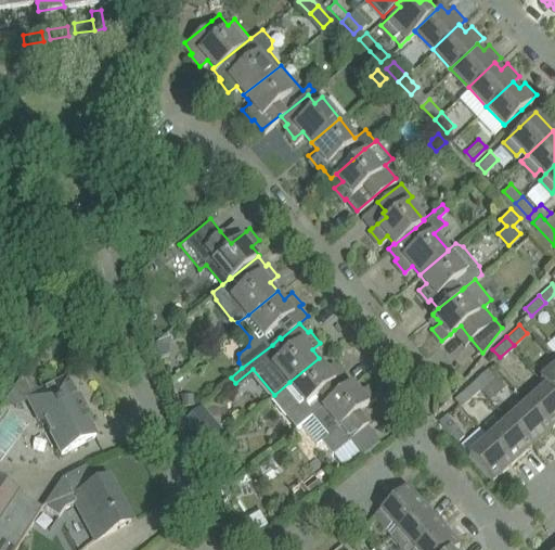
[(554,353),(541,365),(546,370),(541,375),(554,391),(554,353)]
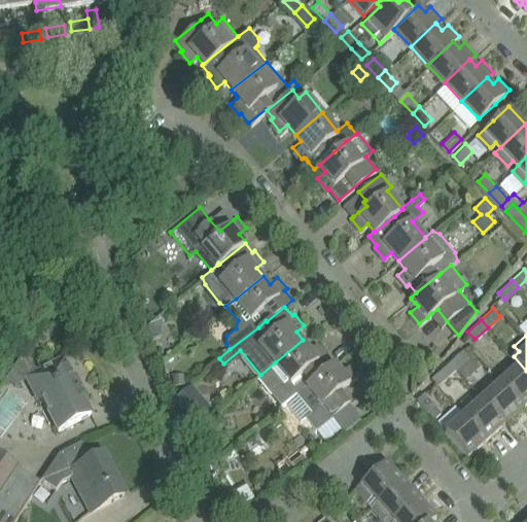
[(275,362),(260,375),(283,403),(285,401),(286,401),(295,391),(306,384),(307,383),(306,383),(332,363),(331,362),(324,354),(326,352),(317,341),(310,347),(303,340),(275,362)]
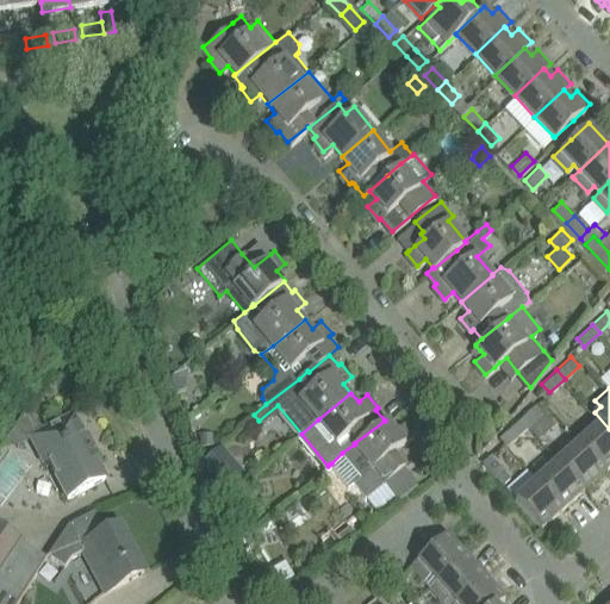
[(535,402),(521,416),(529,425),(539,436),(555,421),(545,409),(543,411),(535,402)]
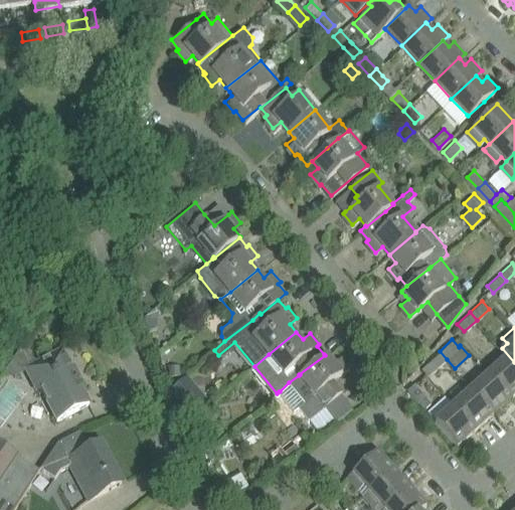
[(57,418),(89,401),(61,348),(29,364),(57,418)]
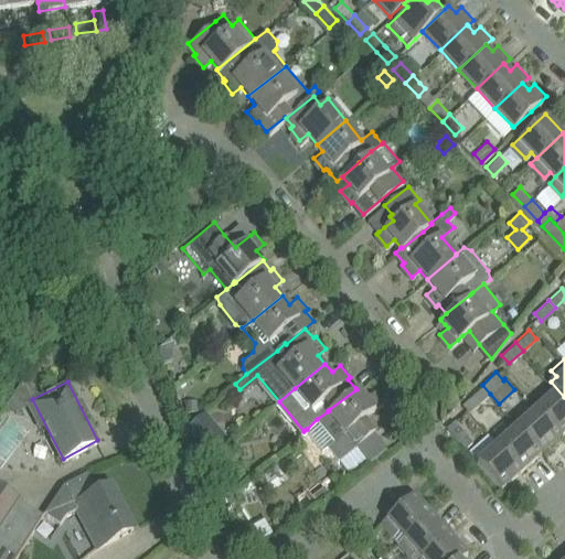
[(561,433),(564,429),(564,397),(551,382),(550,383),(555,389),(536,406),(561,433)]
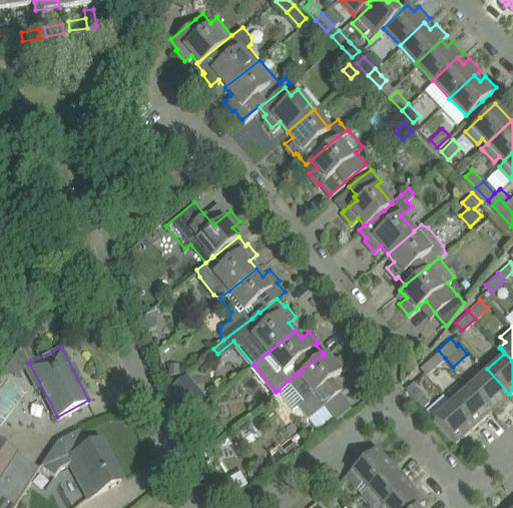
[(438,350),(420,366),(424,370),(428,374),(433,370),(432,369),(445,358),(438,350)]
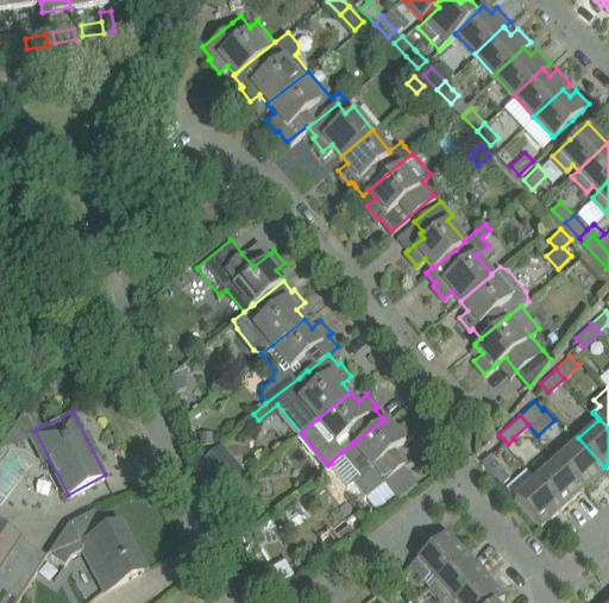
[(331,463),(330,463),(347,485),(352,481),(364,495),(383,479),(384,481),(403,465),(405,464),(403,463),(403,464),(396,454),(399,452),(395,448),(400,445),(405,440),(413,433),(402,420),(395,427),(387,416),(383,419),(384,420),(353,443),(355,443),(353,444),(341,452),(331,463)]
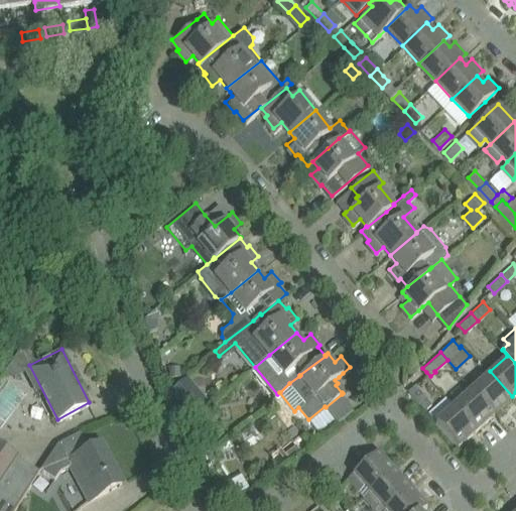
[(179,364),(168,364),(169,375),(180,375),(179,364)]
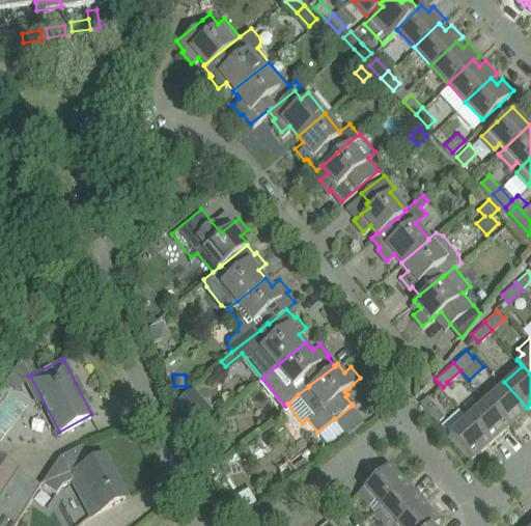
[(509,424),(527,408),(504,382),(486,398),(509,424)]
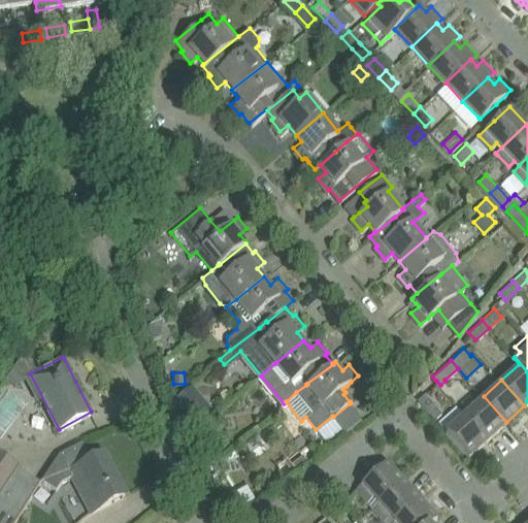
[(190,386),(177,396),(195,417),(201,412),(194,403),(200,398),(190,386)]
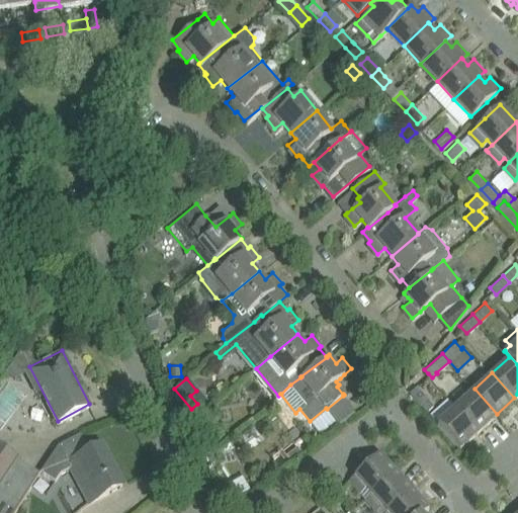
[(421,403),(428,397),(417,385),(410,391),(421,403)]
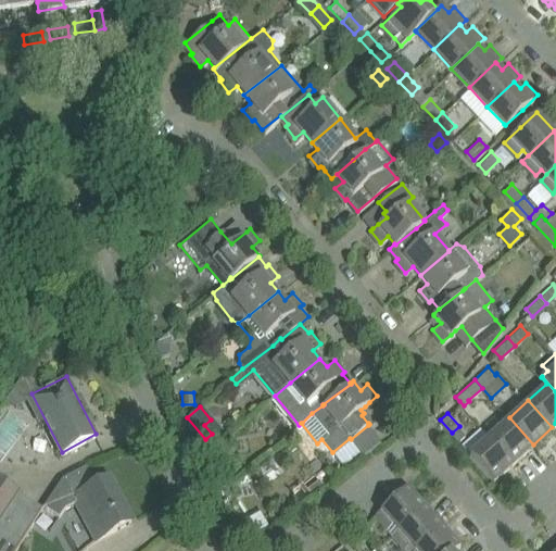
[(514,462),(533,445),(509,417),(490,435),(514,462)]
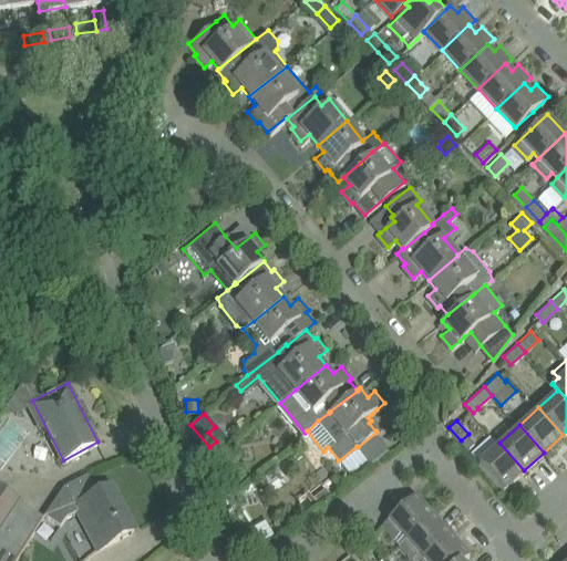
[(468,435),(462,440),(468,447),(474,440),(468,435)]
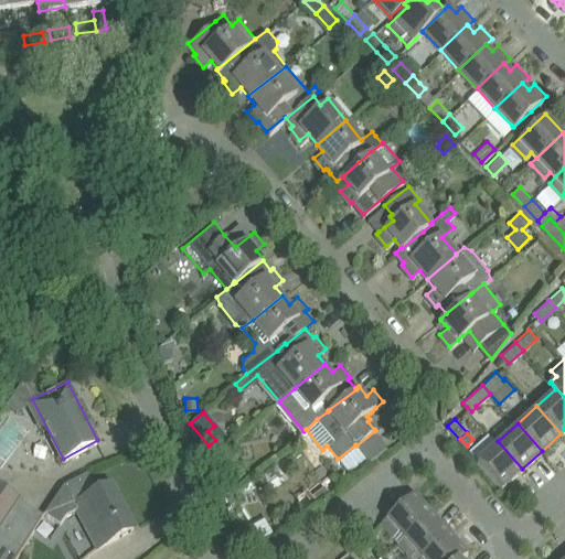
[(501,486),(522,469),(498,441),(477,459),(501,486)]
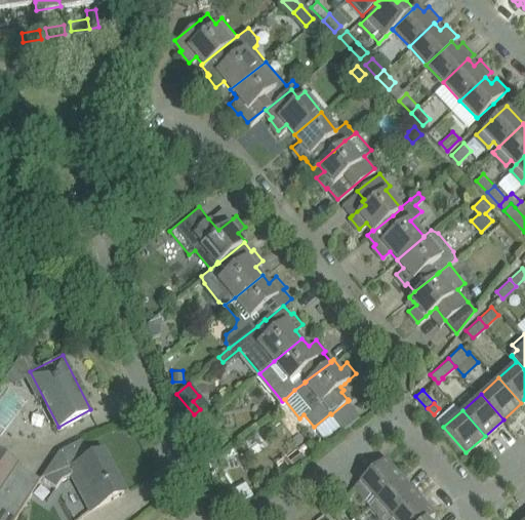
[(195,427),(193,429),(197,433),(198,432),(201,435),(201,436),(211,429),(204,420),(195,427)]
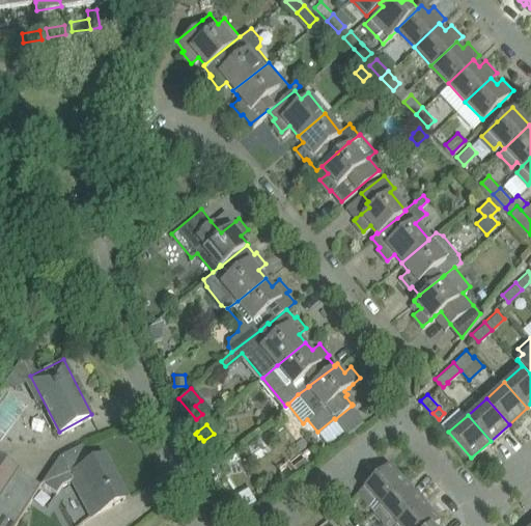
[(59,454),(42,481),(56,491),(61,482),(73,477),(77,487),(83,498),(91,514),(126,496),(104,454),(91,461),(82,443),(59,454)]
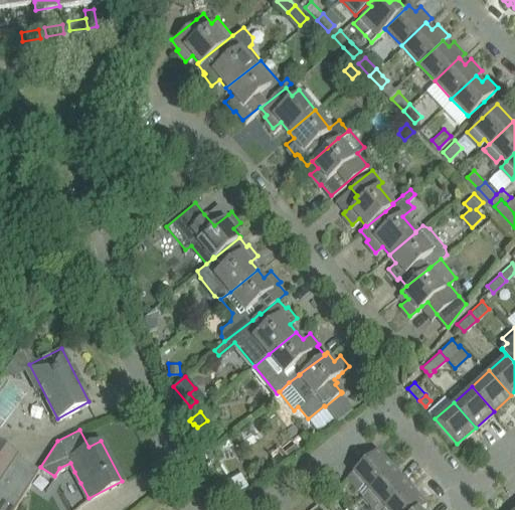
[(194,438),(193,439),(199,451),(200,451),(207,448),(201,435),(194,438)]
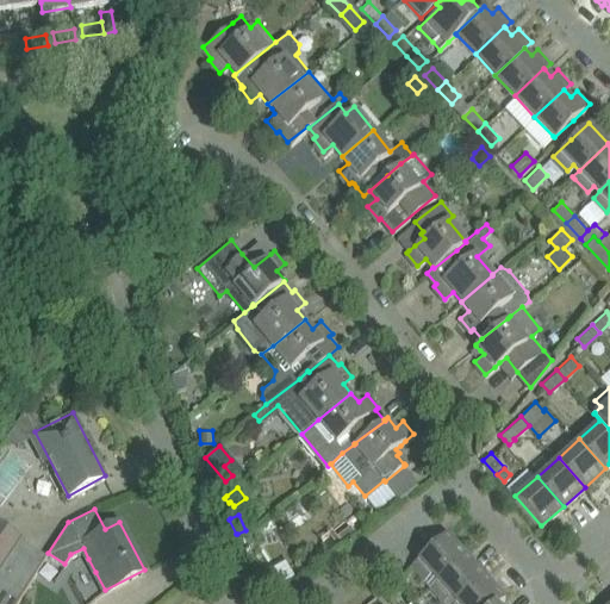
[(0,603),(14,603),(35,574),(47,554),(0,523),(0,603)]
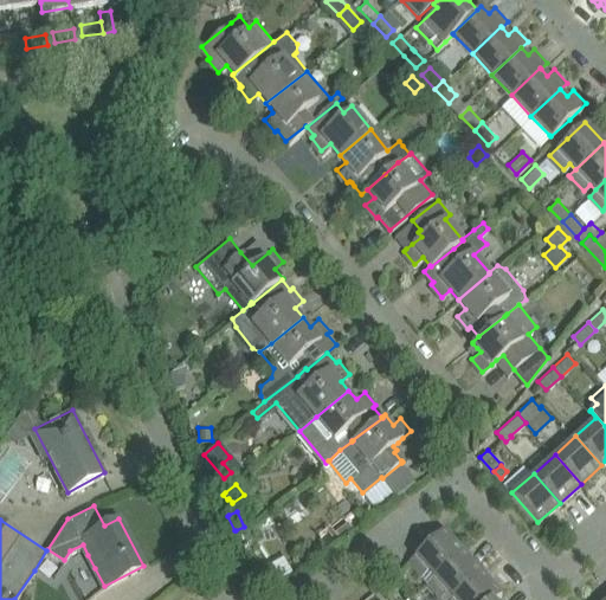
[(329,523),(326,527),(337,541),(354,527),(348,520),(335,529),(329,523)]
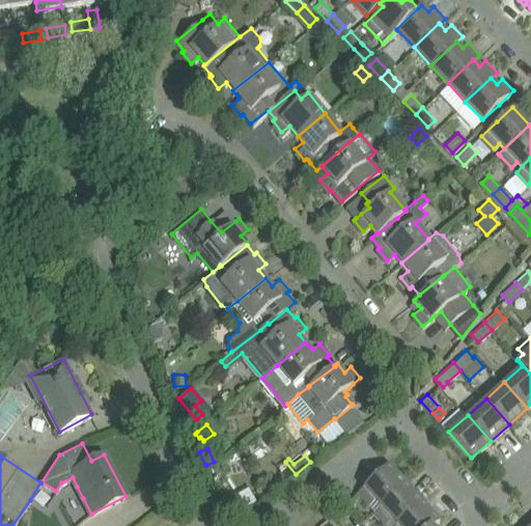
[(364,486),(358,491),(369,503),(370,504),(375,499),(381,504),(406,481),(389,463),(364,486)]
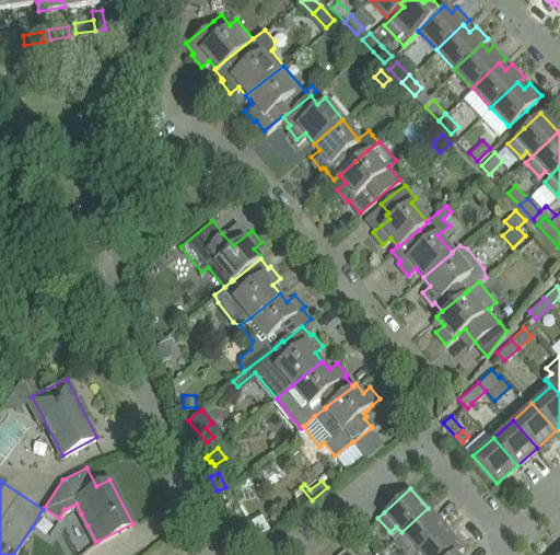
[(401,532),(395,538),(407,552),(413,545),(419,552),(445,528),(428,508),(401,532)]
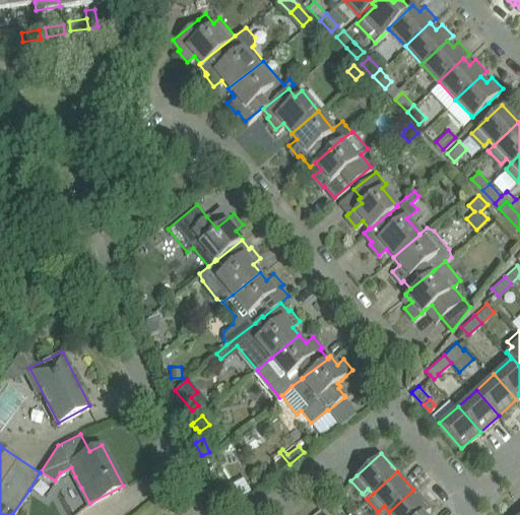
[(232,479),(217,489),(228,504),(242,496),(232,479)]
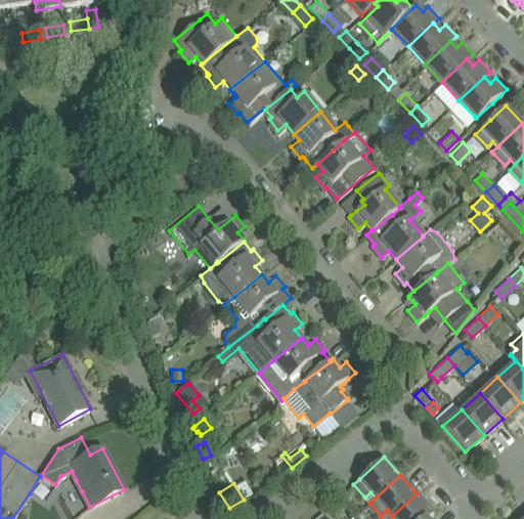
[(392,516),(388,518),(425,518),(430,515),(430,516),(434,512),(417,493),(392,516)]
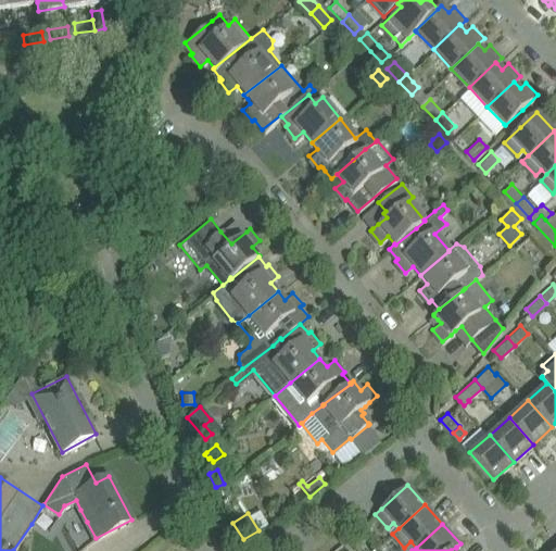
[(355,545),(369,533),(363,525),(349,537),(355,545)]
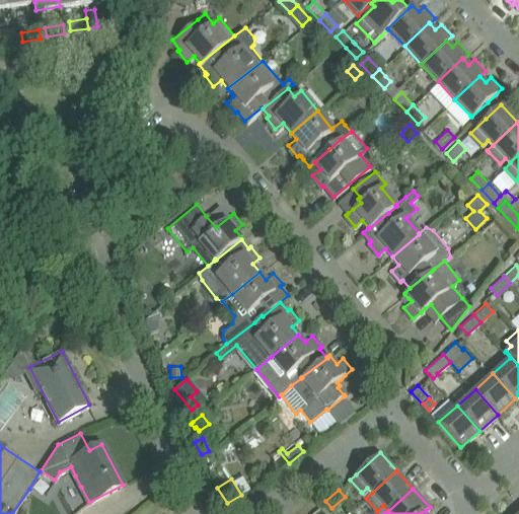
[(509,513),(518,513),(518,504),(509,513)]
